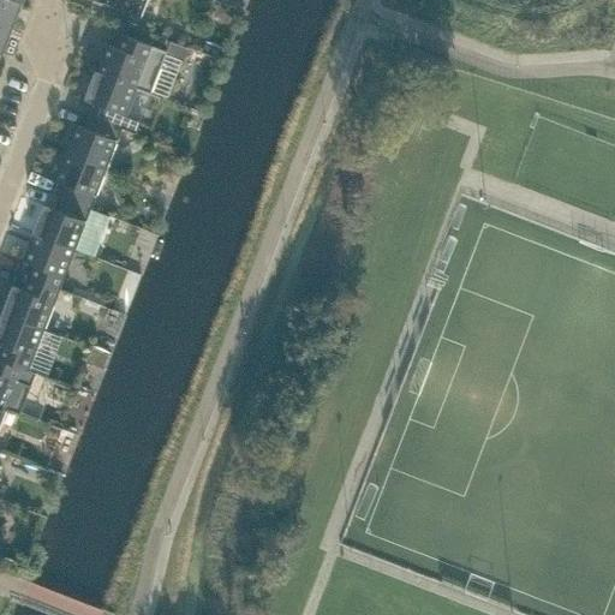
[(0,0),(0,22),(13,28),(22,4),(12,0),(0,0)]
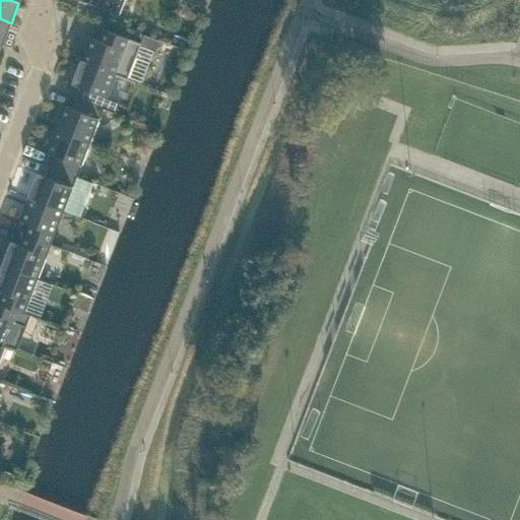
[(82,0),(119,14),(124,0),(82,0)]
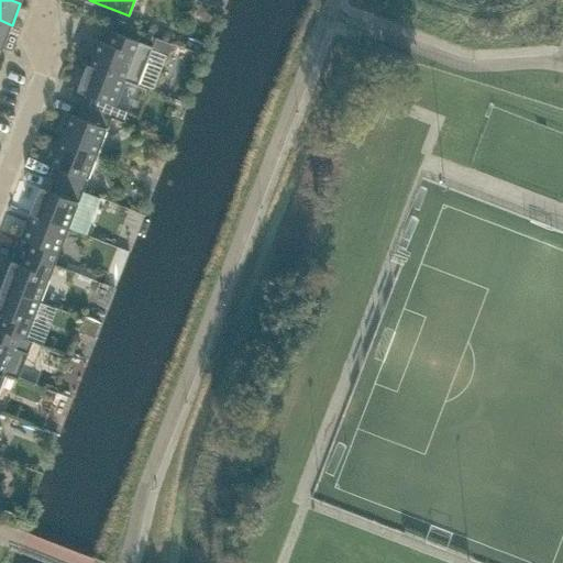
[(0,46),(3,47),(12,25),(0,20),(0,46)]
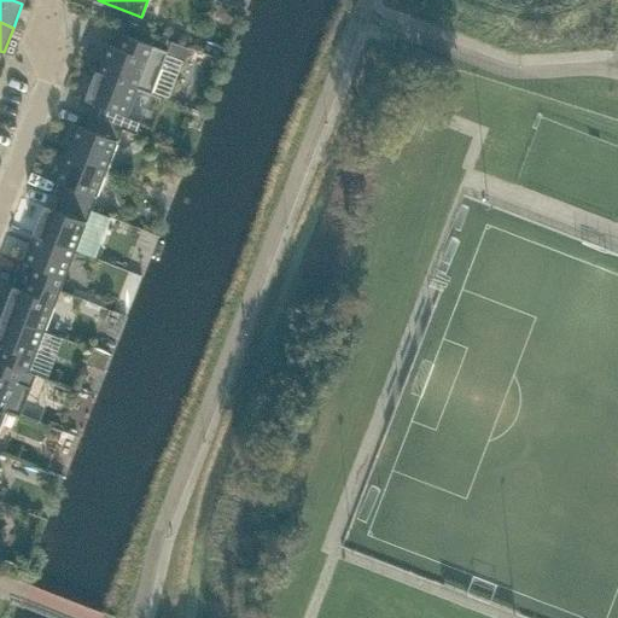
[(106,42),(95,70),(152,92),(168,51),(122,33),(117,46),(106,42)]
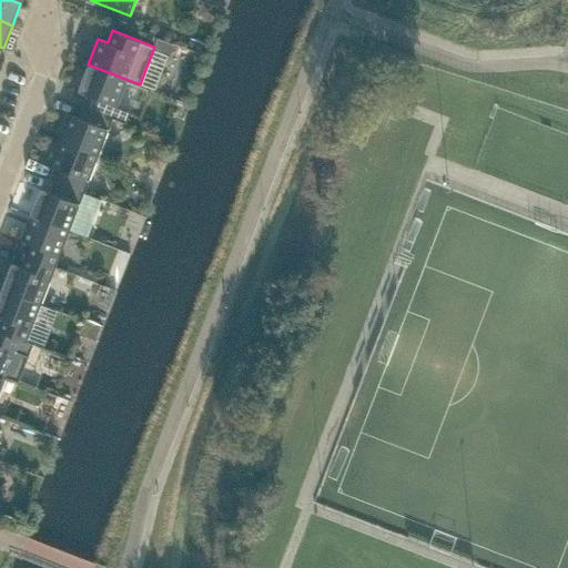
[(88,64),(78,91),(88,94),(83,105),(113,118),(125,122),(130,110),(118,105),(127,81),(140,85),(140,84),(88,64)]
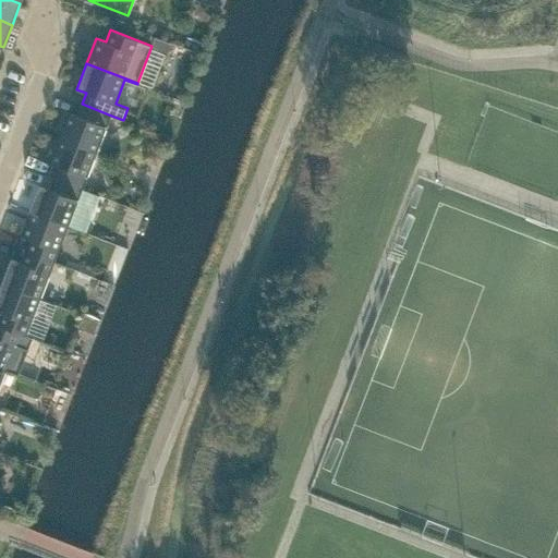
[(97,152),(111,116),(82,104),(77,116),(68,111),(58,136),(97,152)]
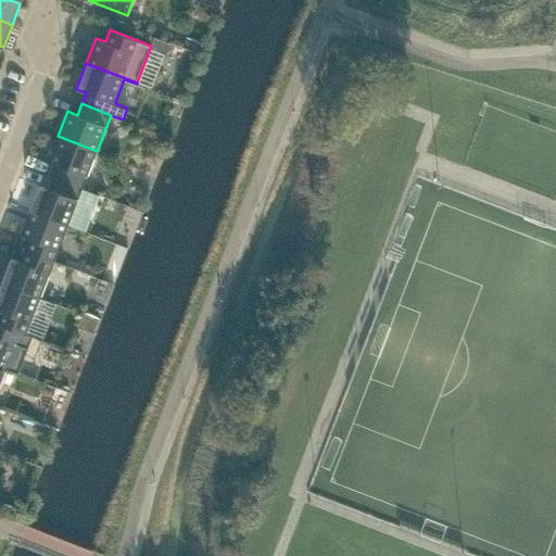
[(83,188),(97,151),(58,136),(48,162),(58,165),(53,176),(83,188)]
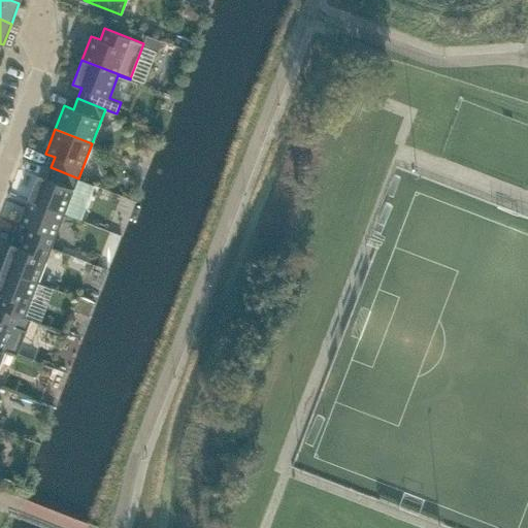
[(65,212),(78,178),(51,167),(46,178),(37,175),(29,199),(65,212)]
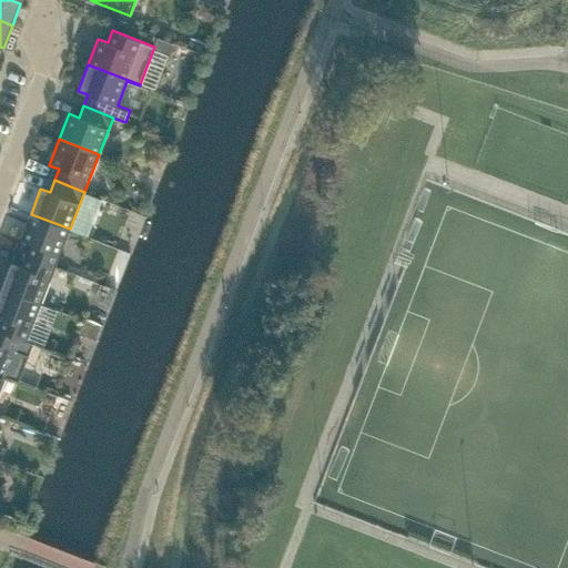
[(56,266),(70,229),(31,214),(20,240),(30,243),(26,254),(56,266)]
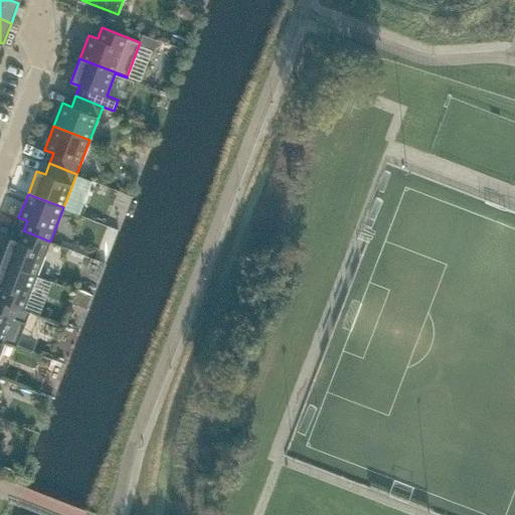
[(37,275),(50,241),(23,230),(19,241),(11,238),(2,262),(37,275)]
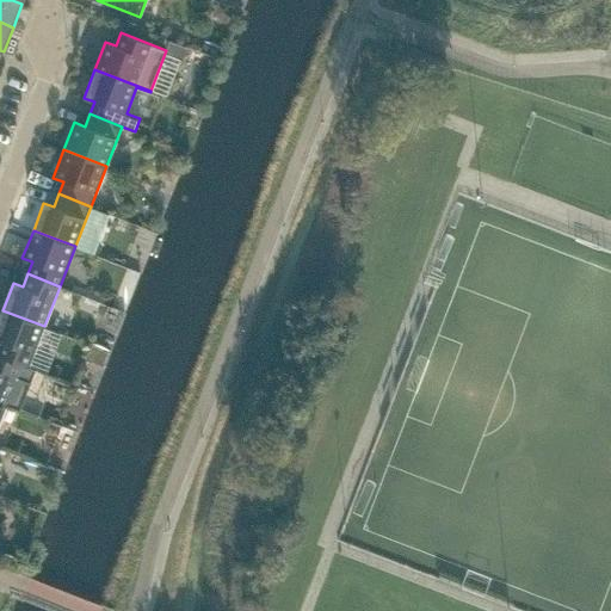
[(0,355),(29,366),(44,326),(2,310),(0,315),(0,340),(1,341),(0,345),(0,355)]
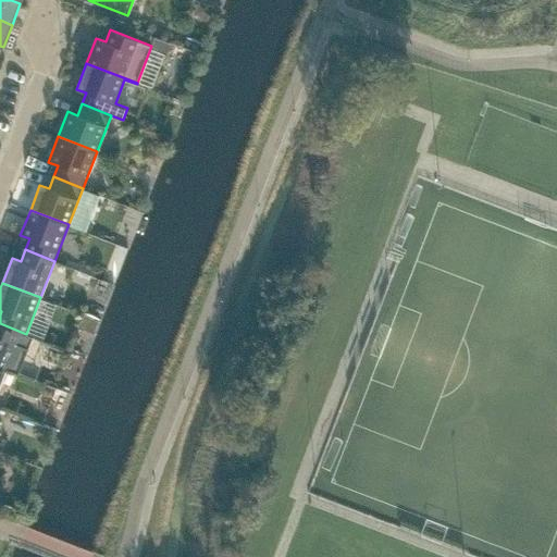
[(0,366),(19,373),(28,348),(33,336),(26,334),(0,323),(0,366)]
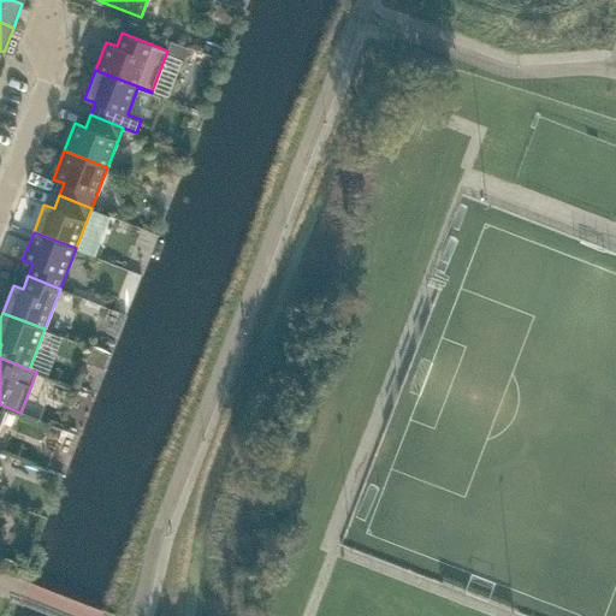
[(21,414),(21,413),(0,404),(0,426),(7,409),(21,414)]
